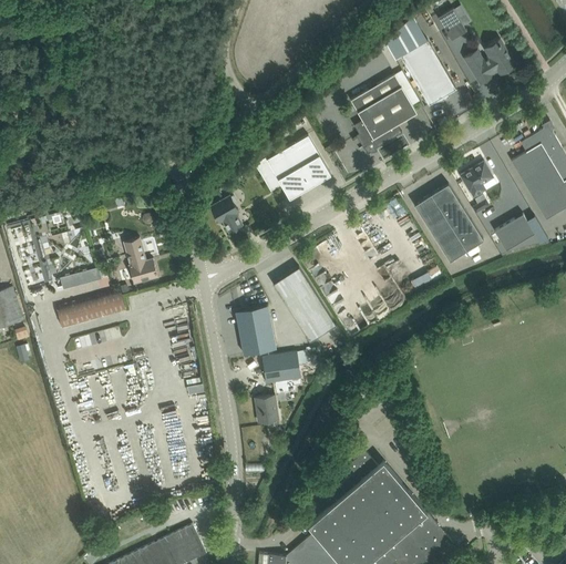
[(436,19),(450,41),(465,32),(452,10),(436,19)]
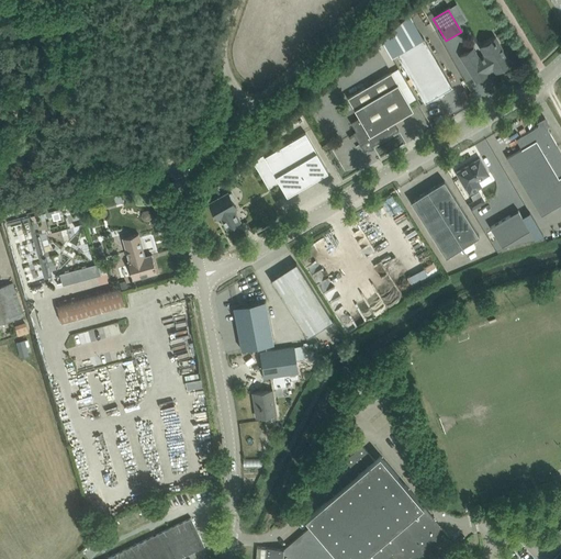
[(425,103),(430,102),(432,102),(437,101),(440,99),(444,98),(441,93),(450,89),(423,41),(395,56),(424,104),(425,103)]
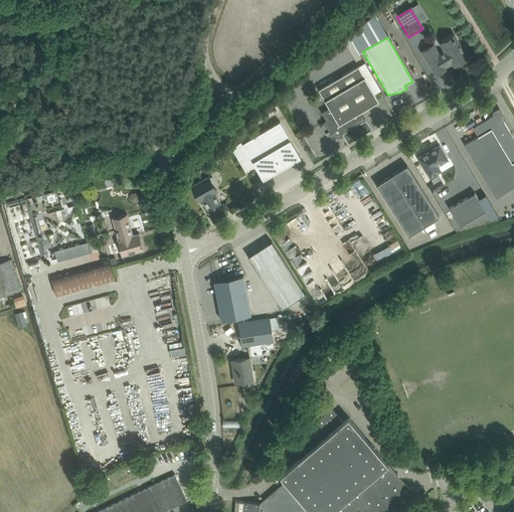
[(453,37),(443,43),(439,45),(444,52),(438,56),(432,47),(420,54),(435,77),(447,70),(446,69),(452,65),(454,68),(467,60),(453,37)]
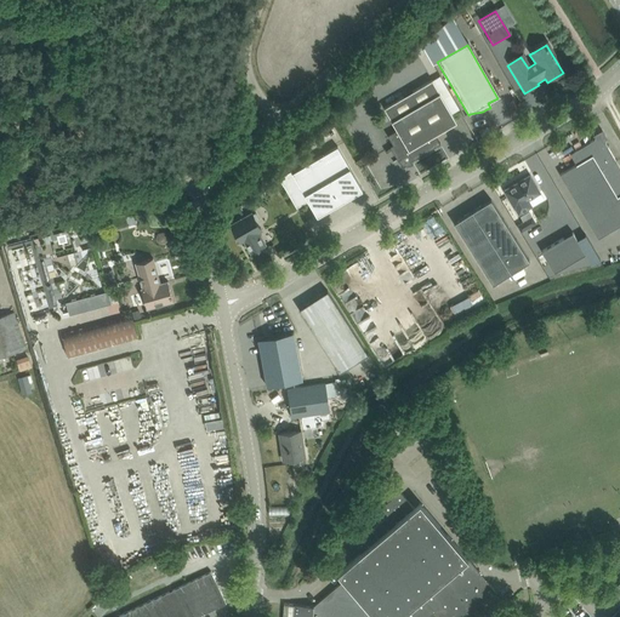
[(384,110),(396,132),(386,138),(392,148),(388,149),(397,163),(400,161),(400,163),(403,164),(405,165),(409,164),(410,164),(439,147),(433,137),(455,124),(431,83),(384,110)]
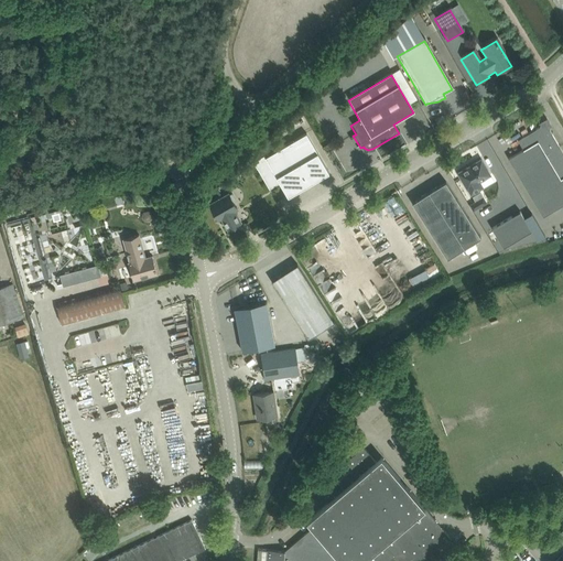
[(542,219),(562,206),(562,157),(548,131),(549,127),(540,125),(539,129),(517,142),(522,152),(508,161),(542,219)]
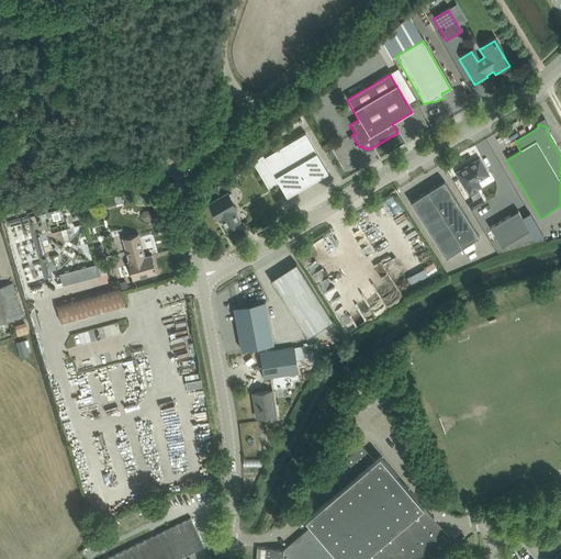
[(327,174),(304,135),(255,165),(268,188),(275,183),(273,182),(276,181),(285,198),(327,174)]
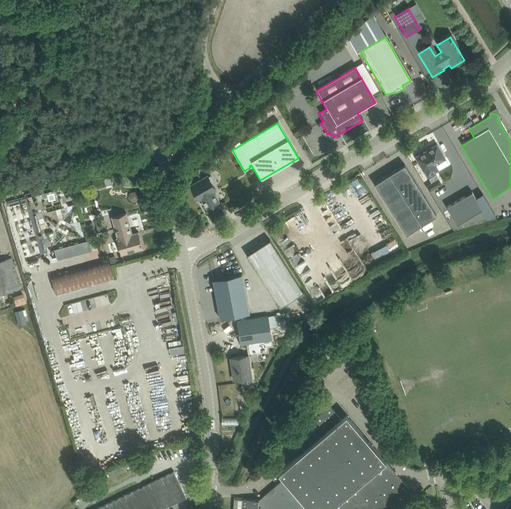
[(437,172),(434,167),(444,161),(436,147),(415,159),(423,173),(424,173),(427,178),(434,174),(437,172)]
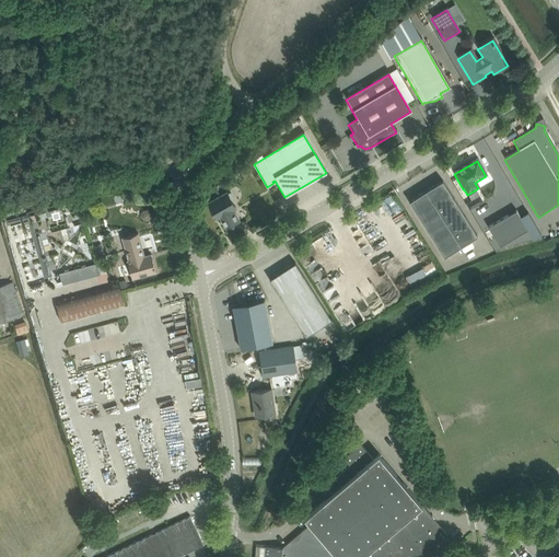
[(246,163),(239,167),(244,176),(251,172),(246,163)]
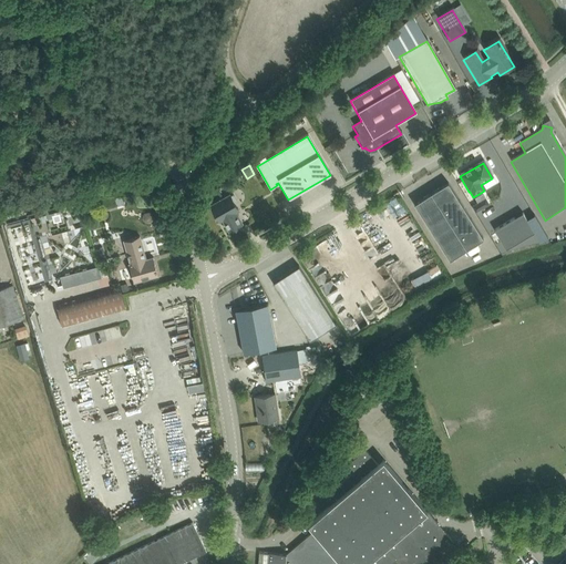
[(446,185),(430,195),(465,252),(482,241),(446,185)]
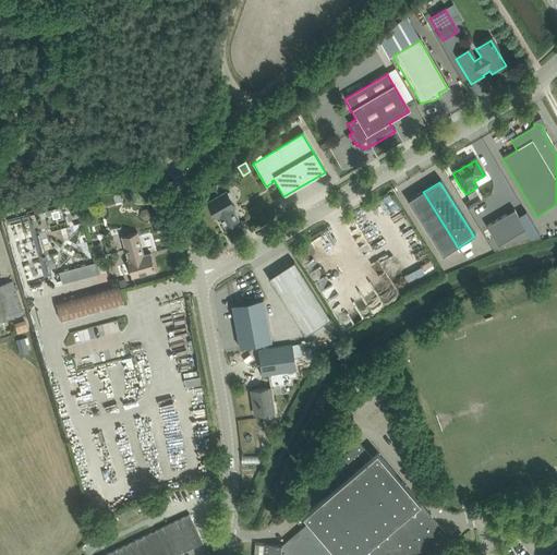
[(458,248),(423,192),(407,203),(442,258),(458,248)]
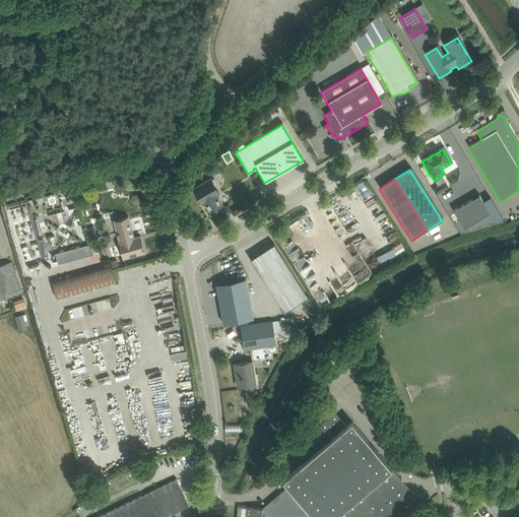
[(210,181),(192,191),(200,205),(203,203),(209,214),(221,207),(215,197),(218,195),(214,189),(216,188),(216,186),(213,182),(212,181),(210,182),(210,181)]
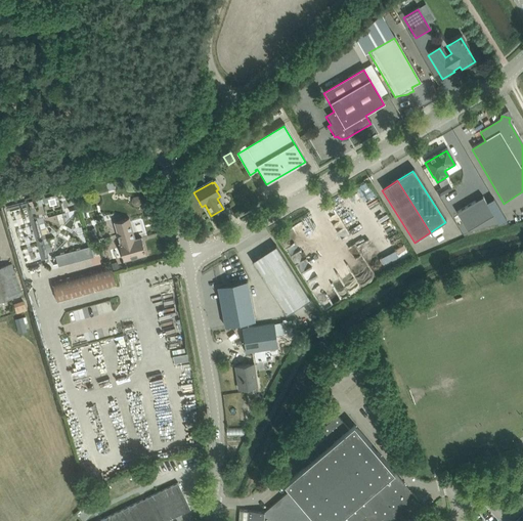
[(440,190),(435,193),(438,199),(443,196),(440,190)]
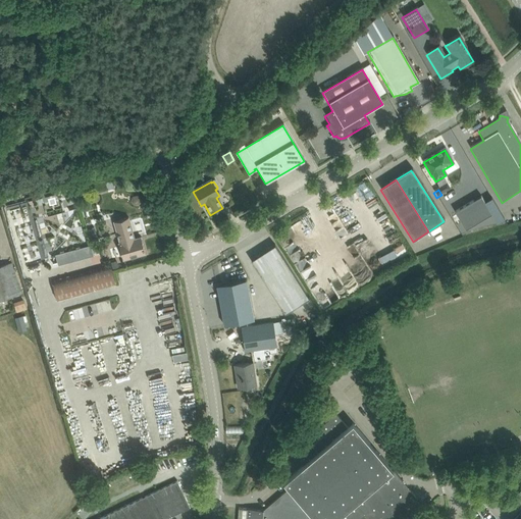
[(13,209),(28,275),(46,271),(47,274),(59,271),(53,242),(59,241),(55,222),(58,221),(61,236),(73,232),(72,227),(80,226),(76,210),(70,211),(68,197),(13,209)]
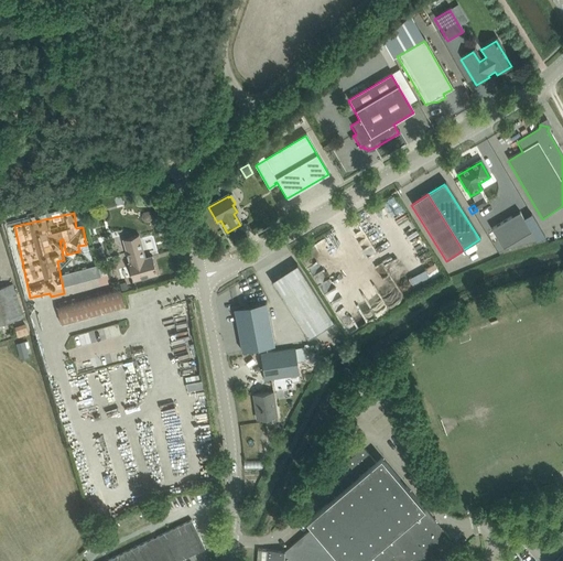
[(151,219),(151,218),(151,217),(150,216),(149,215),(149,214),(148,214),(147,214),(147,213),(144,213),(144,214),(143,214),(142,214),(141,215),(140,217),(140,218),(140,220),(141,223),(141,224),(142,224),(144,225),(147,225),(149,224),(150,224),(150,223),(151,220),(151,219)]
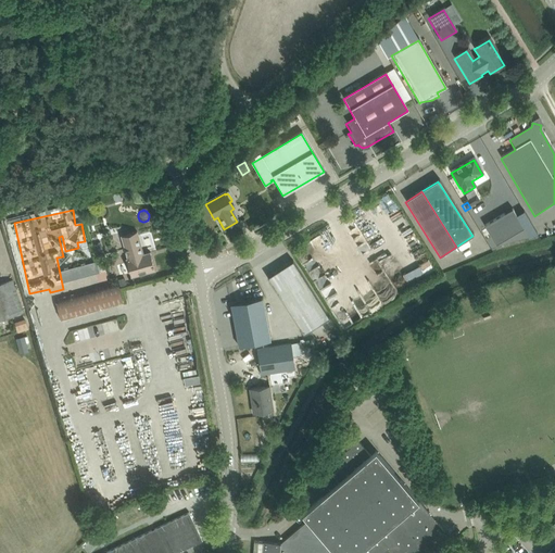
[(484,227),(495,246),(522,229),(512,211),(484,227)]
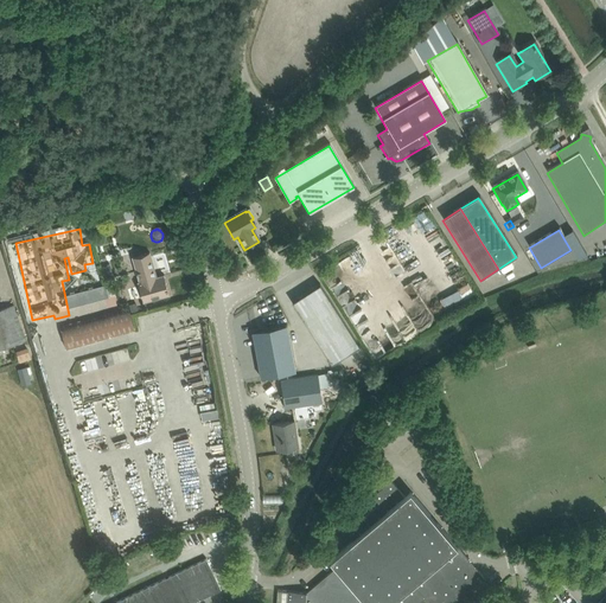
[(444,239),(433,243),(435,251),(446,248),(444,239)]
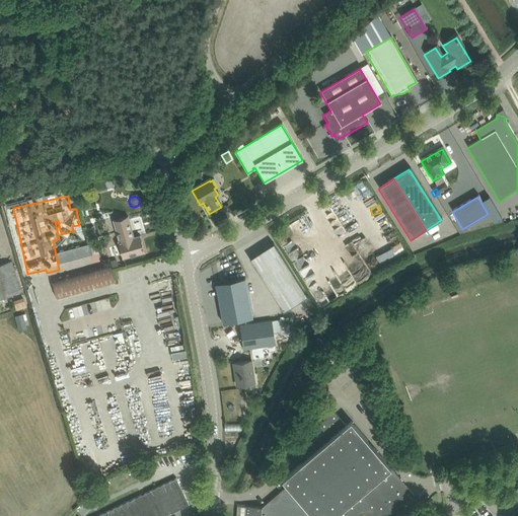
[(139,237),(133,239),(127,218),(113,222),(119,243),(117,243),(122,261),(144,254),(139,237)]
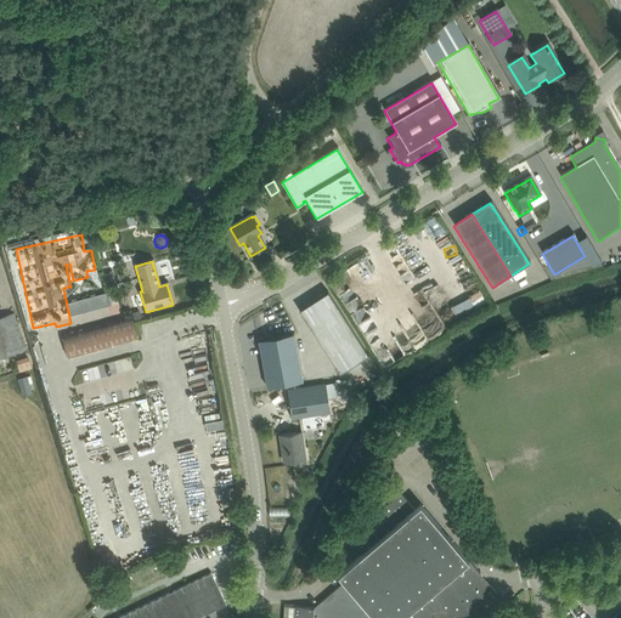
[(372,261),(353,272),(356,279),(376,268),(372,261)]
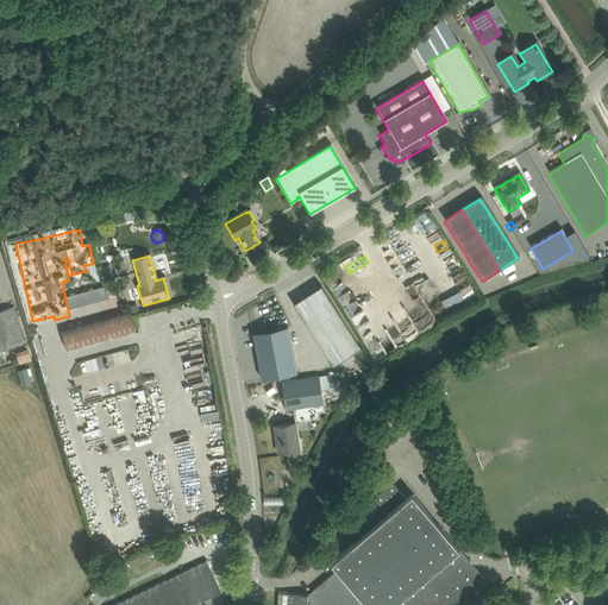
[(108,269),(101,270),(104,281),(112,278),(108,269)]
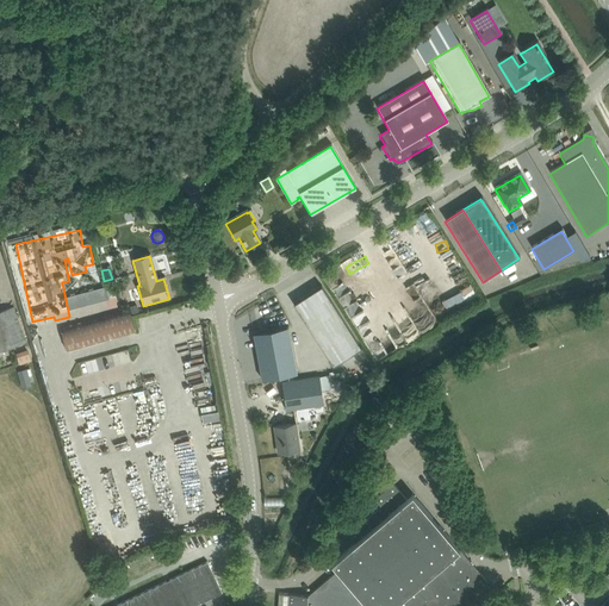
[(321,288),(292,306),(333,368),(360,350),(321,288)]
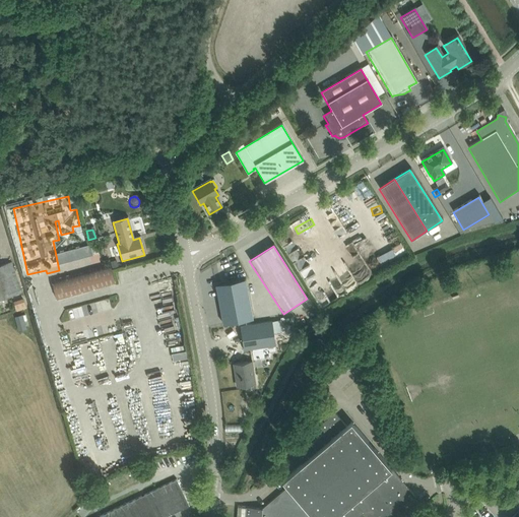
[(395,253),(380,260),(386,271),(401,265),(395,253)]
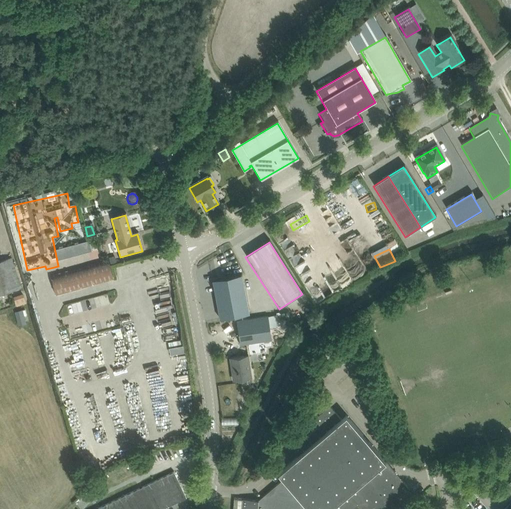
[(0,295),(20,288),(14,270),(11,260),(0,263),(0,295)]
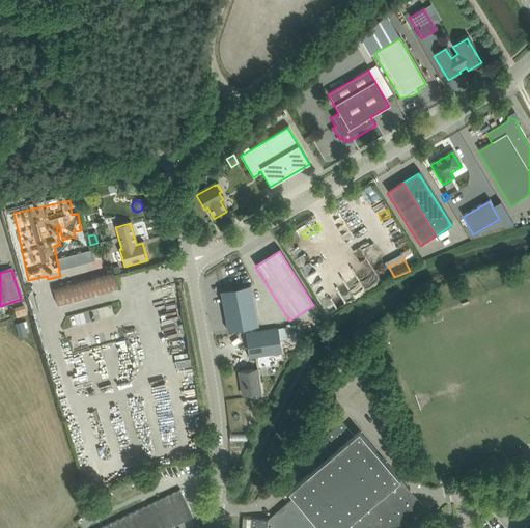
[(111,272),(52,289),(57,307),(117,292),(111,272)]
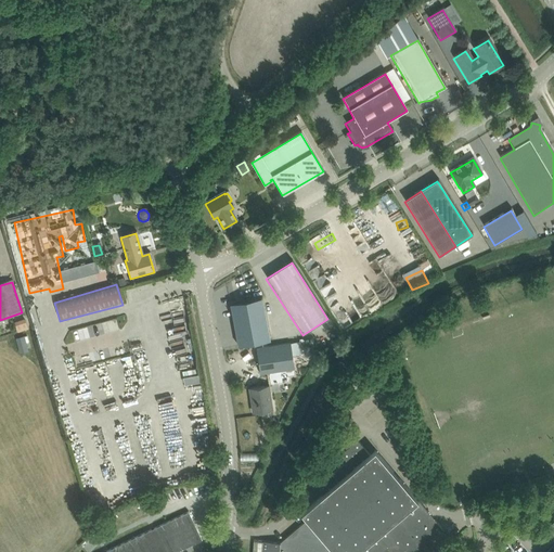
[(261,299),(230,306),(237,348),(269,342),(261,299)]
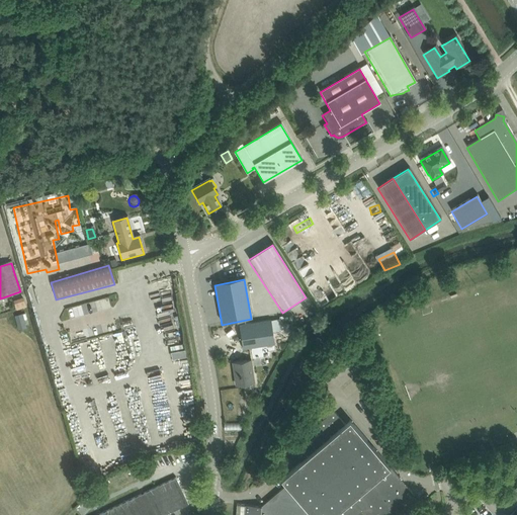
[(16,305),(20,314),(30,311),(26,301),(16,305)]
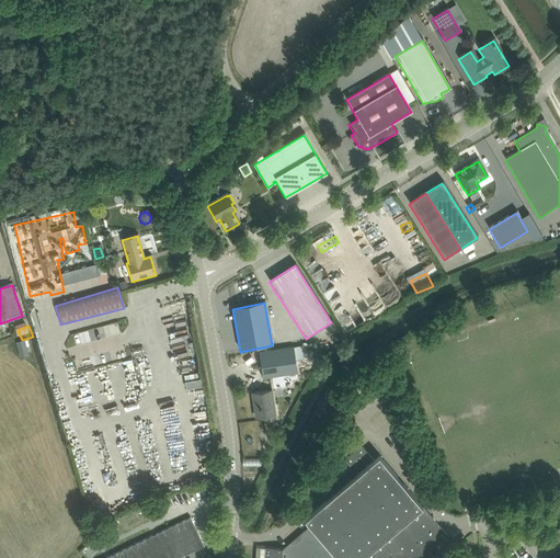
[(23,342),(15,344),(19,359),(26,356),(23,342)]
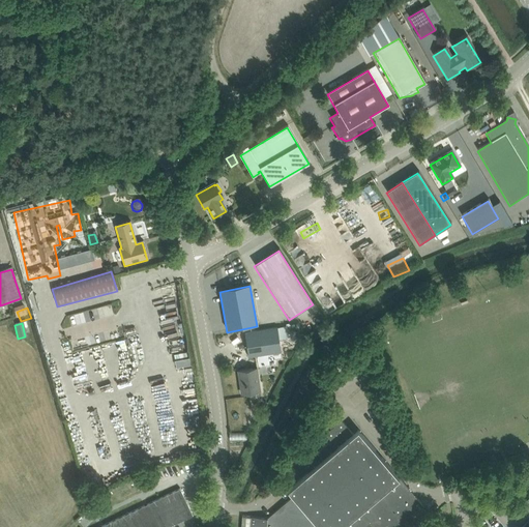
[(277,329),(244,334),(247,359),(257,357),(257,359),(256,359),(258,372),(275,369),(273,356),(272,356),(272,355),(282,354),(280,343),(288,342),(286,329),(277,330),(277,329)]
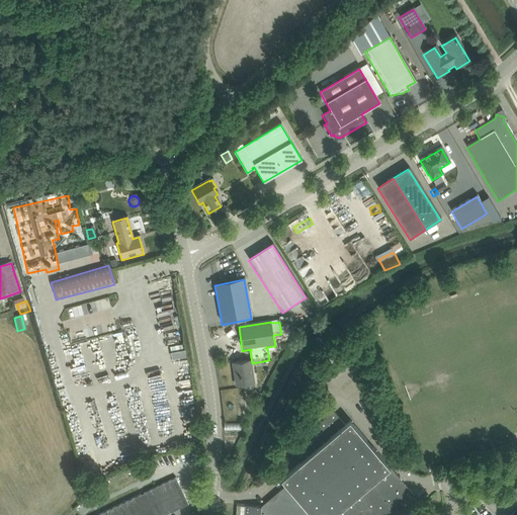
[(236,387),(250,384),(254,384),(251,362),(247,362),(242,363),(232,364),(232,365),(234,365),(235,376),(234,376),(236,387)]
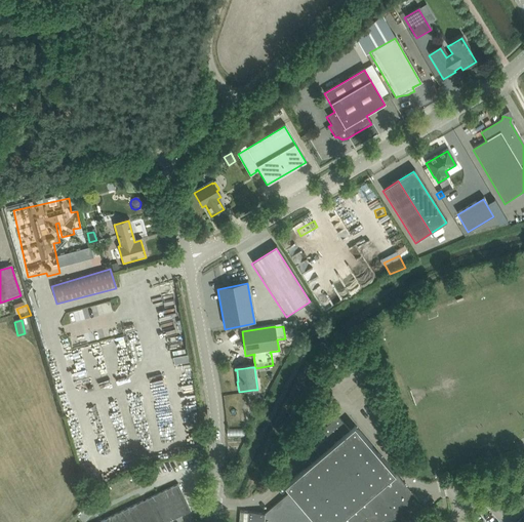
[(394,521),(417,503),(354,428),(349,432),(337,418),(321,432),(327,439),(298,463),(305,470),(284,487),(289,493),(313,521),(366,521),(394,521)]
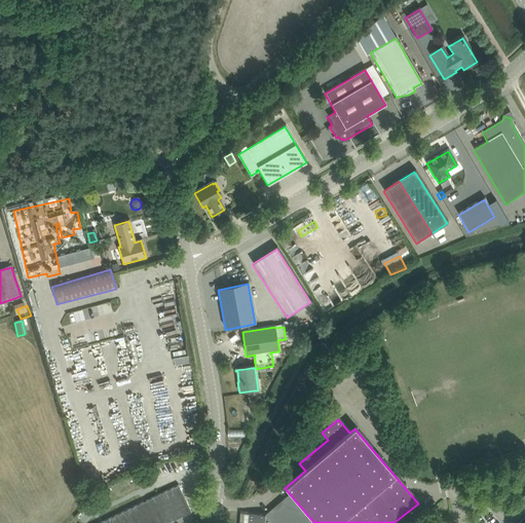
[(174,522),(190,514),(178,487),(103,522),(174,522)]
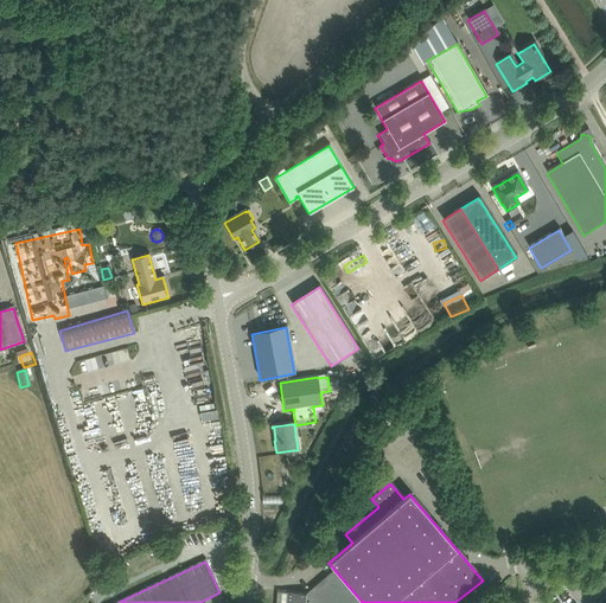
[(362,602),(335,570),(305,595),(287,594),(286,602),(362,602)]
